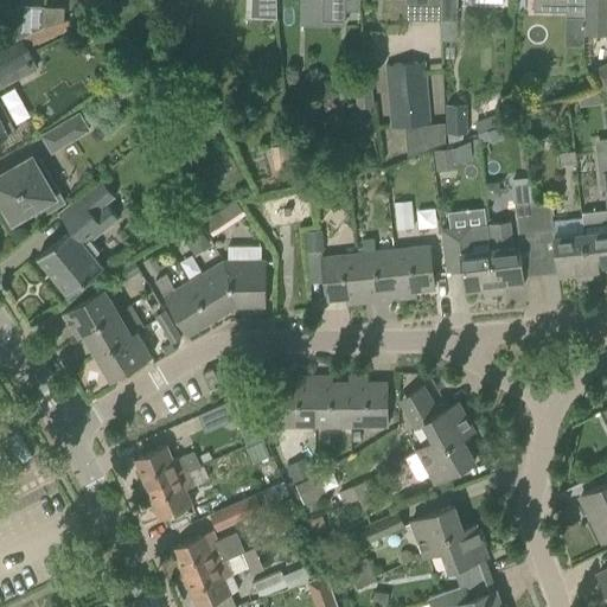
[(275,17),(274,0),(250,0),(250,16),(275,17)]
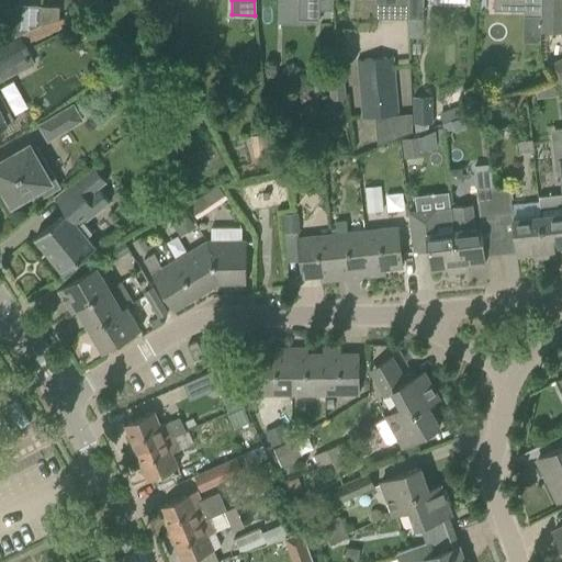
[(299,0),(299,19),(319,20),(319,11),(333,11),(333,0),(299,0)]
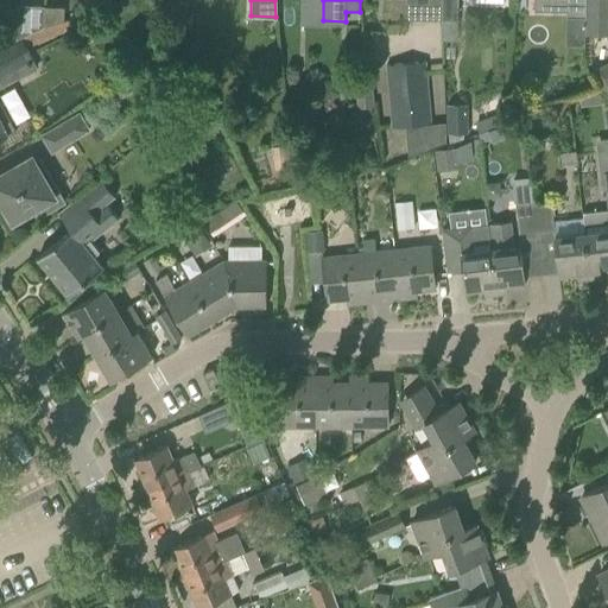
[(441,0),(439,0),(439,23),(457,23),(457,0),(441,0)]
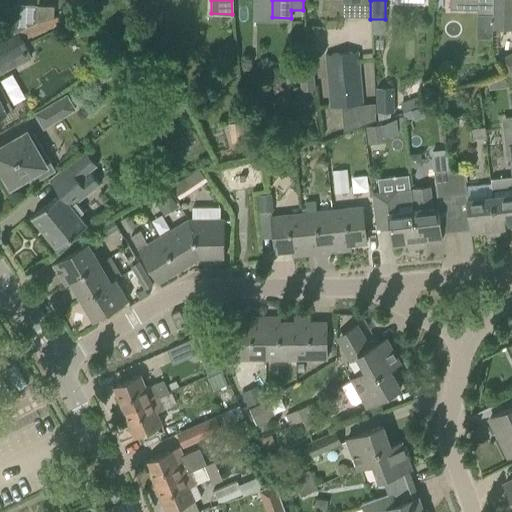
[(477,10),(492,10),(492,0),(450,0),(450,9),(477,10)]
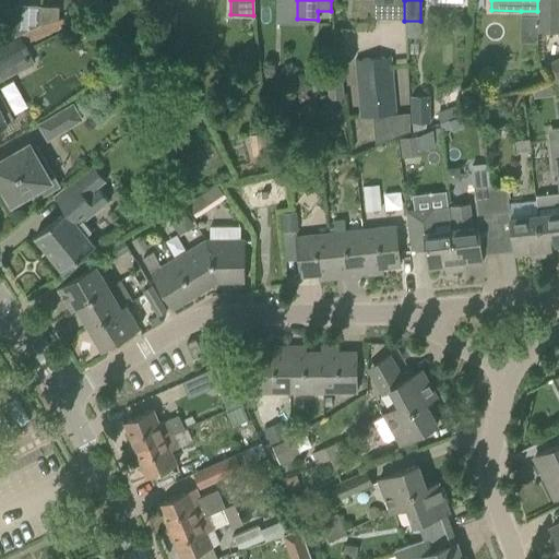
[(558,0),(537,0),(537,11),(537,33),(558,33),(558,0)]
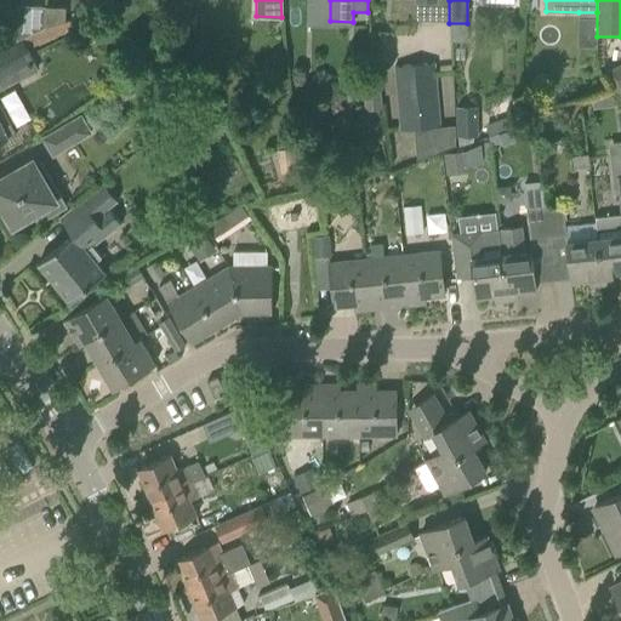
[(44,28),(45,7),(18,6),(17,41),(44,28)]
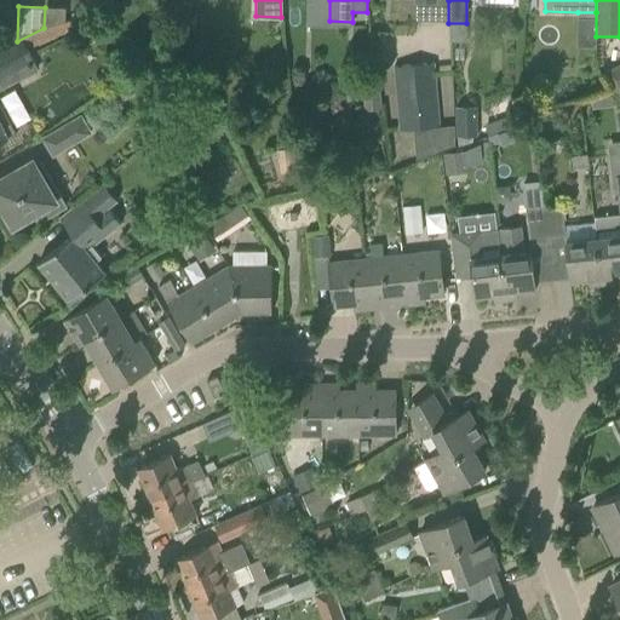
[(0,78),(3,76),(30,62),(33,61),(22,40),(11,46),(0,51),(0,78)]
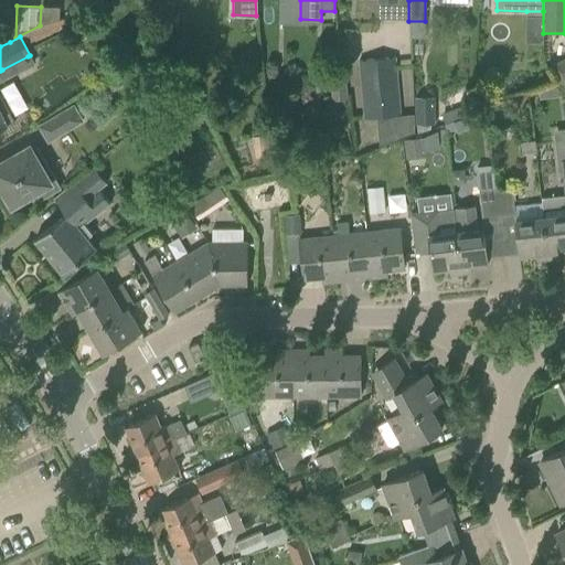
[(359,62),(363,118),(400,115),(394,59),(359,62)]
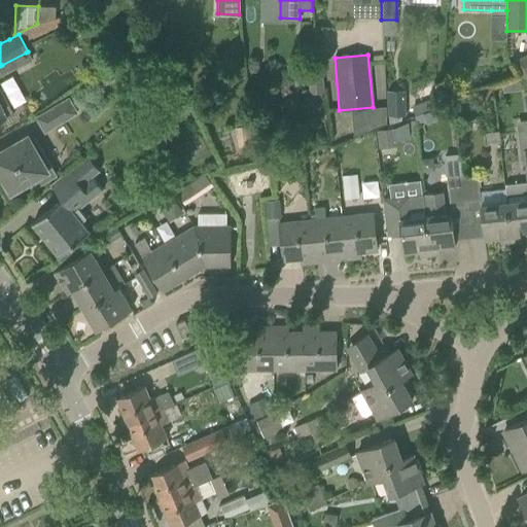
[(526,80),(526,56),(514,63),(520,83),(526,80)]
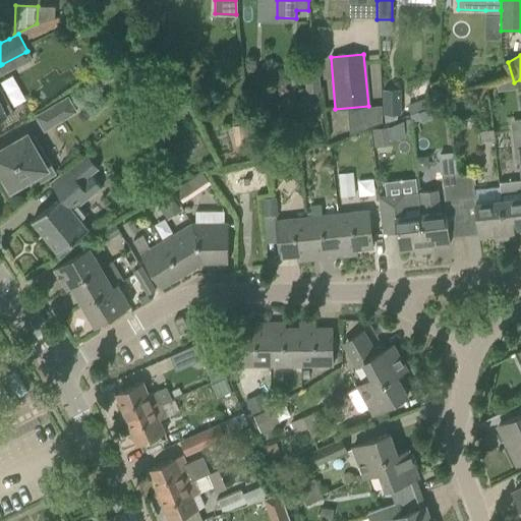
[(0,119),(11,113),(0,93),(0,75),(6,73),(2,64),(0,65),(0,119)]
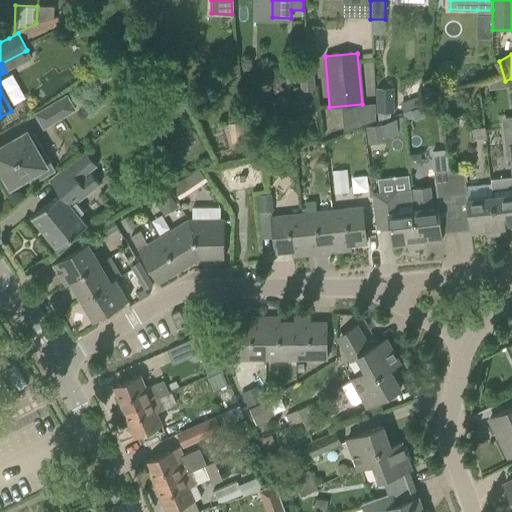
[(106,64),(93,73),(100,83),(113,74),(106,64)]
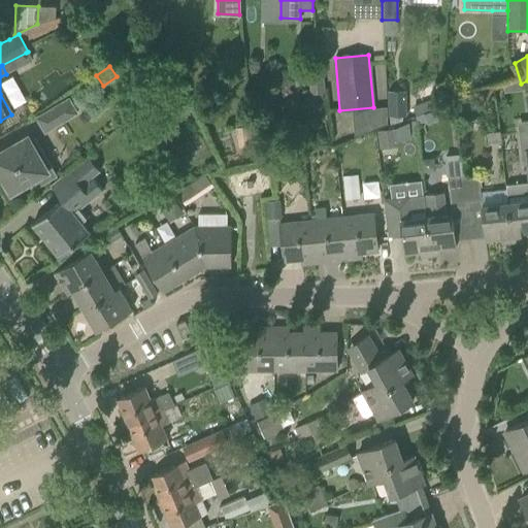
[(323,74),(310,75),(312,94),(325,93),(323,74)]
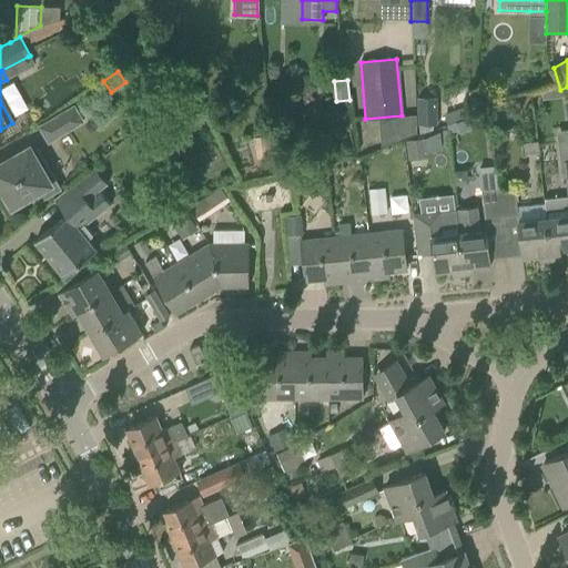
[(436,98),(417,98),(418,125),(437,124),(436,98)]
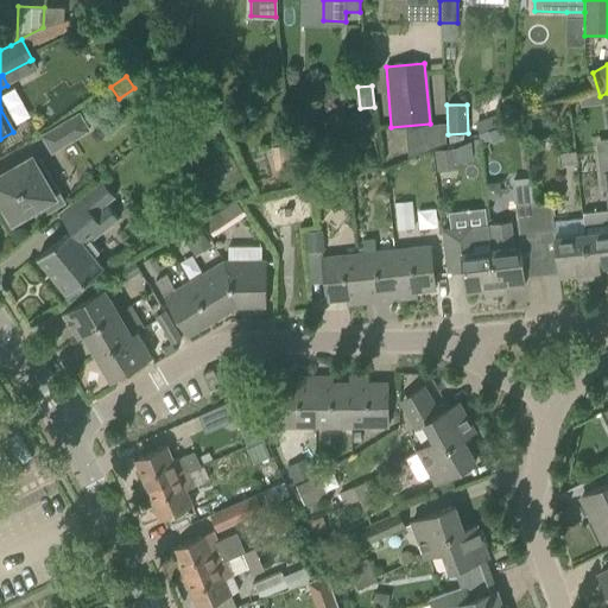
[(39,135),(51,153),(89,131),(78,112),(39,135)]
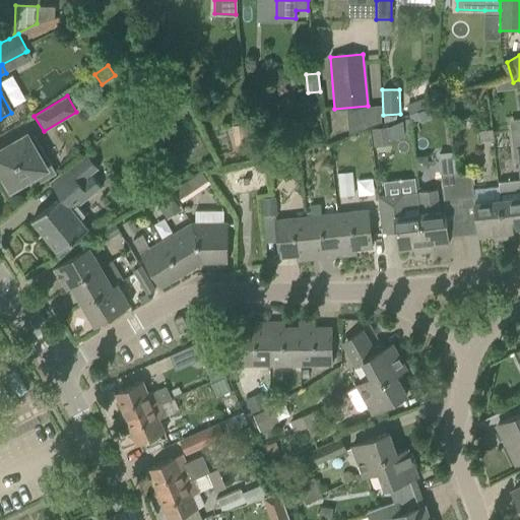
[(427,109),(417,112),(421,123),(431,119),(427,109)]
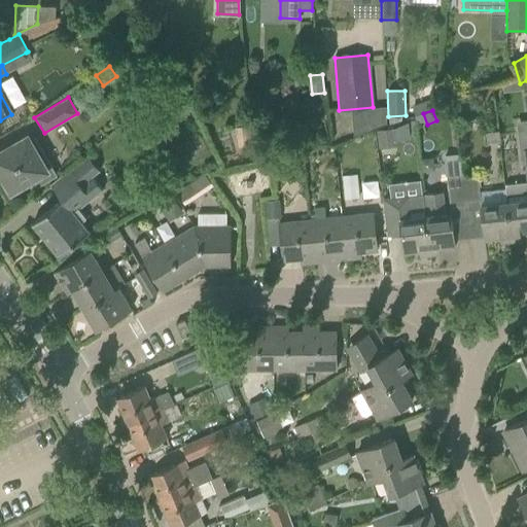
[(248,126),(235,129),(239,147),(251,144),(248,126)]
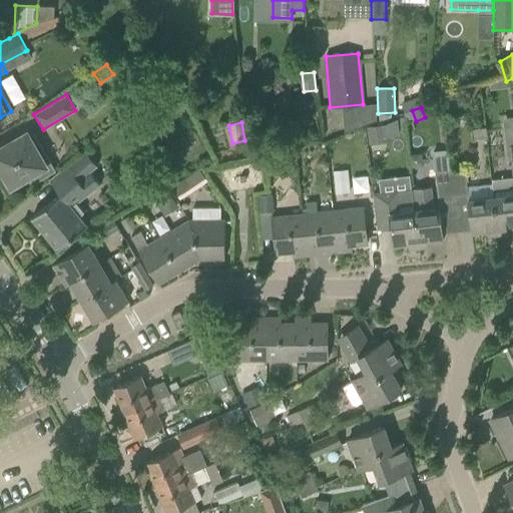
[(487,139),(486,127),(472,129),(473,141),(487,139)]
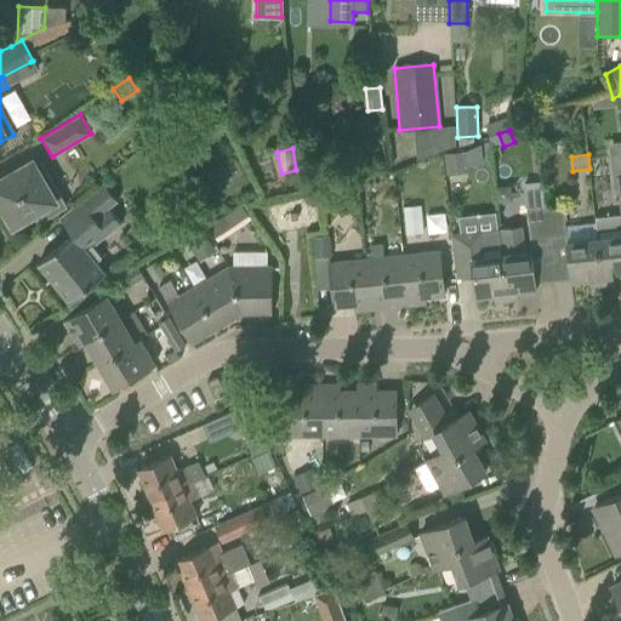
[(66,208),(39,159),(33,163),(32,160),(0,177),(0,212),(6,214),(12,226),(32,215),(38,224),(66,208)]
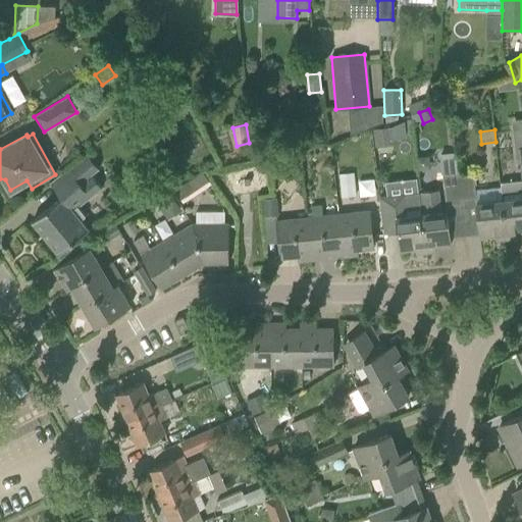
[(32,221),(58,254),(89,228),(82,220),(86,217),(79,208),(98,193),(97,191),(101,188),(90,174),(100,167),(89,153),(50,184),(61,198),(32,221)]
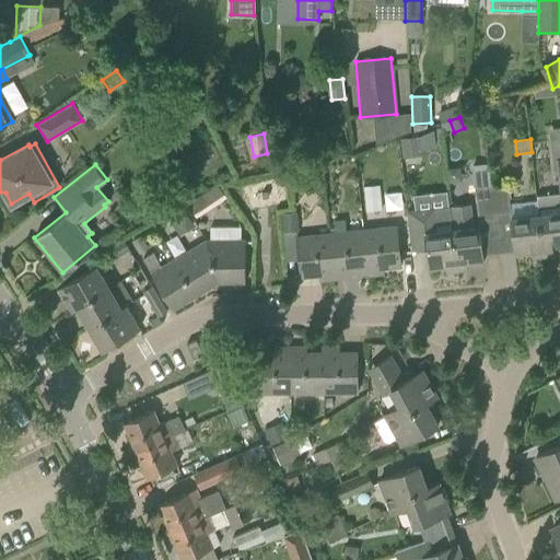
[(488,173),(474,174),(475,189),(478,221),(493,219),(493,213),(490,188),(489,188),(488,173)]
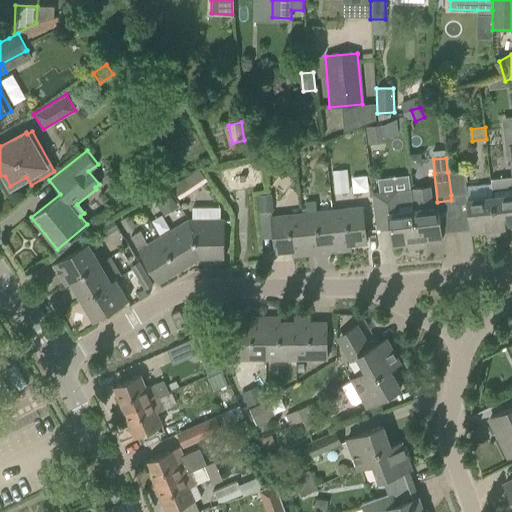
[(199,170),(185,179),(191,187),(205,179),(199,170)]
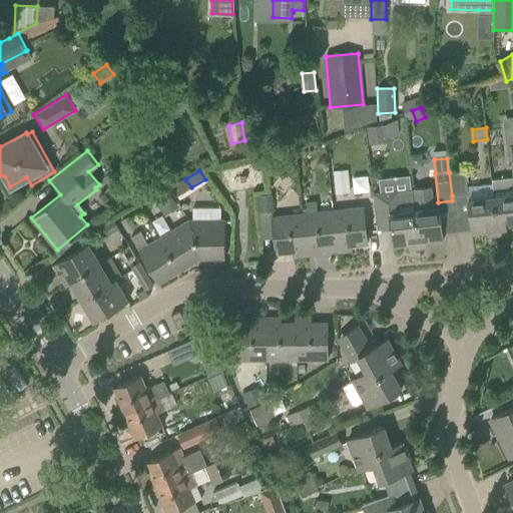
[(464,170),(449,172),(452,195),(467,194),(466,189),(464,170)]
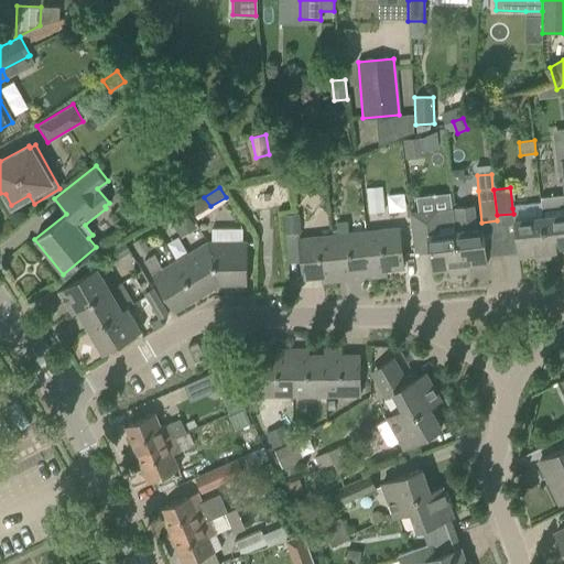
[(382,192),(367,194),(369,214),(384,213),(382,192)]
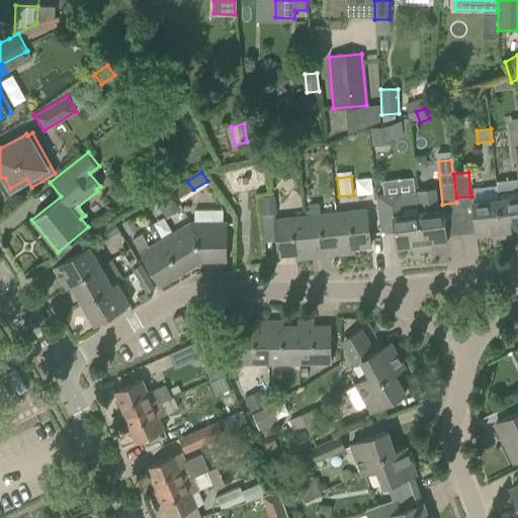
[(517,178),(496,181),(497,187),(497,189),(498,198),(502,238),(512,237),(511,232),(517,231),(517,178)]
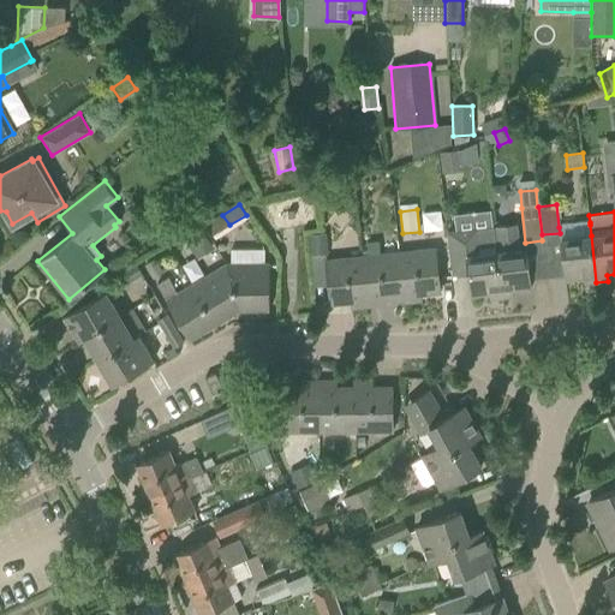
[(517,225),(493,227),(493,228),(495,251),(496,251),(502,299),(514,297),(513,291),(530,288),(527,266),(525,248),(518,249),(517,225)]
